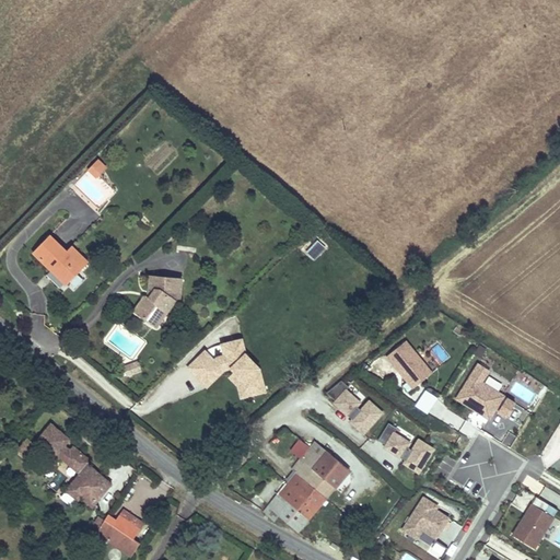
[(97,178),(108,166),(98,158),(88,170),(97,178)]
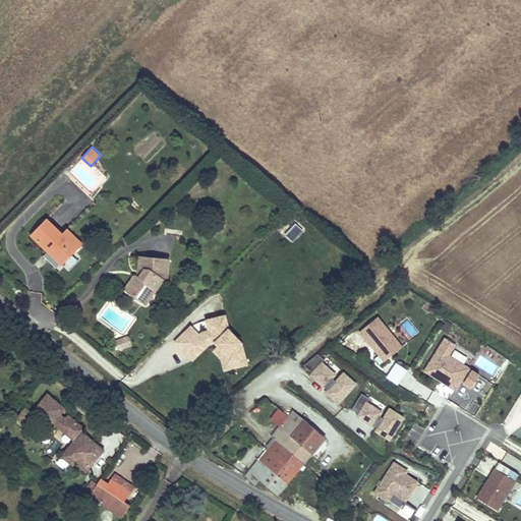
[(33,213),(17,229),(34,246),(36,244),(39,247),(38,249),(47,259),(63,244),(49,230),(33,213)]
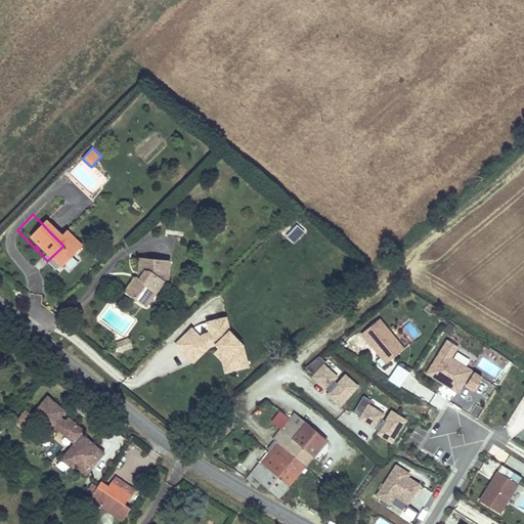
[(54,226),(49,231),(63,246),(69,241),(54,226)]
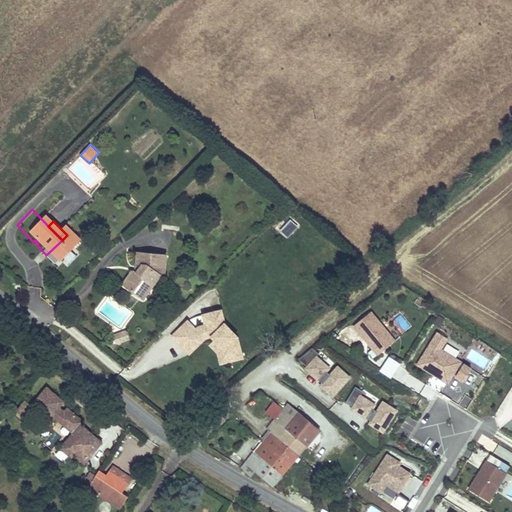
[(166,273),(168,252),(136,250),(135,262),(138,262),(142,263),(142,265),(139,270),(134,269),(132,271),(131,270),(121,284),(134,292),(144,290),(149,282),(153,285),(162,272),(166,273)]
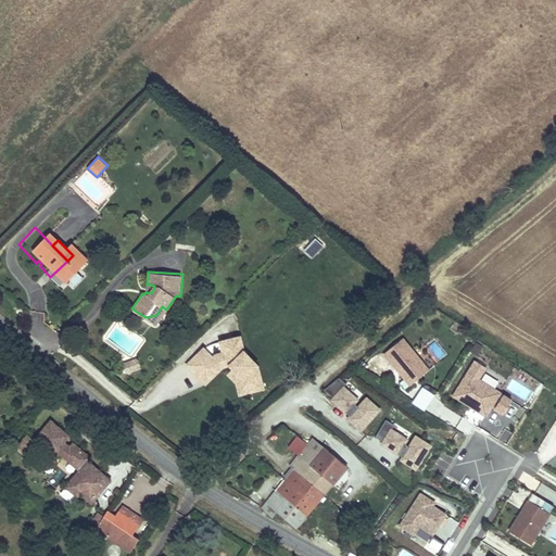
[(156,325),(166,310),(162,306),(156,315),(146,317),(156,325)]
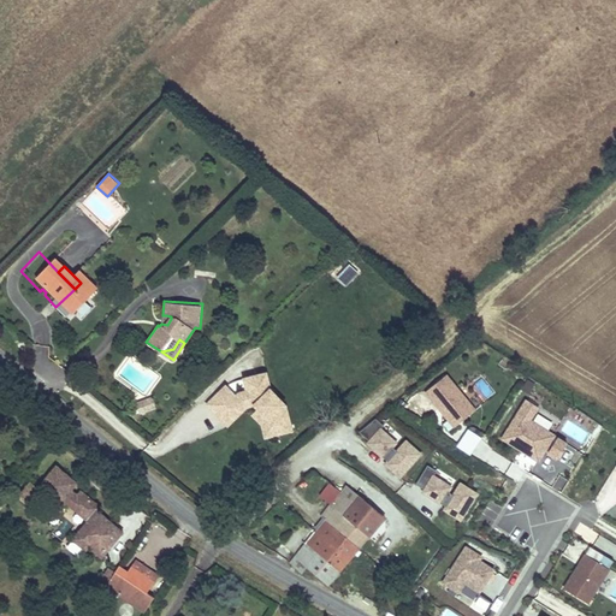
[(238,390),(235,394),(226,384),(205,404),(226,427),(248,408),(255,406),(258,407),(250,414),(260,425),(264,438),(294,431),(288,404),(289,402),(271,385),(267,371),(242,377),(244,389),(238,390)]
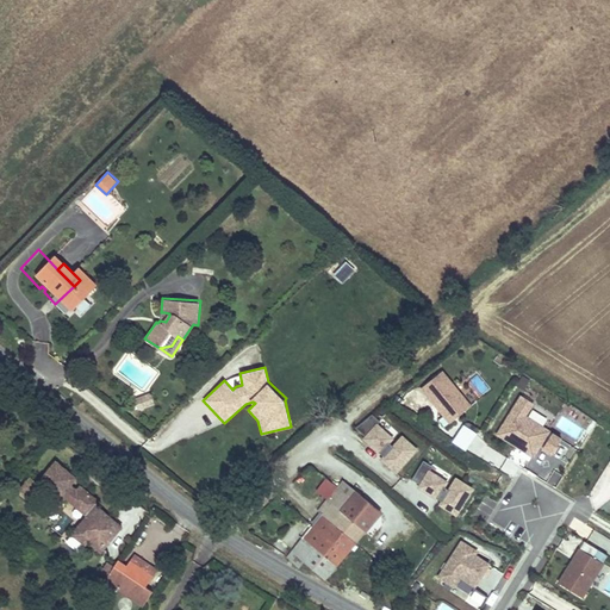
[(442,373),(421,390),(450,424),(471,406),(442,373)]
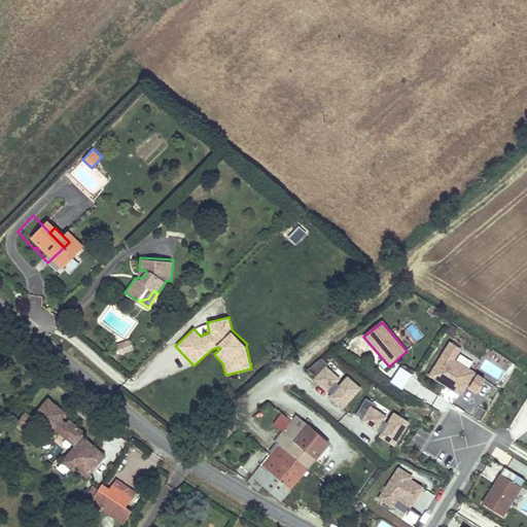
[(133,349),(130,341),(116,345),(119,354),(133,349)]
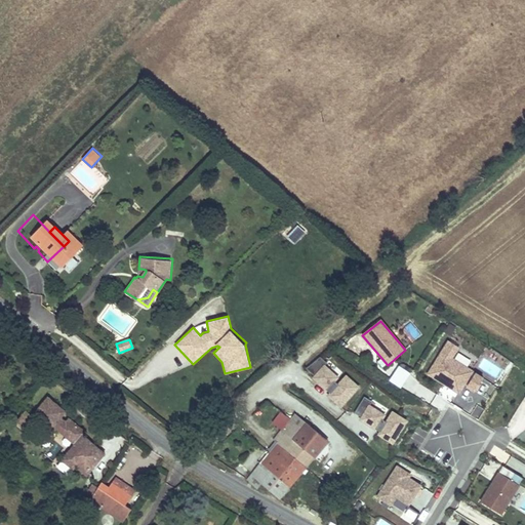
[(425,374),(458,394),(463,386),(474,392),(483,377),(473,371),(473,370),(453,358),(459,348),(446,339),(425,374)]
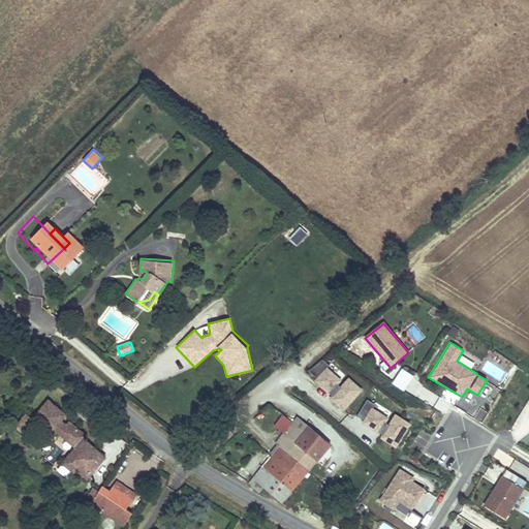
[(332,368),(322,359),(310,372),(318,380),(317,381),(329,393),(331,391),(336,395),(332,400),(343,411),(362,392),(348,379),(341,387),(338,384),(341,381),(329,370),(332,368)]
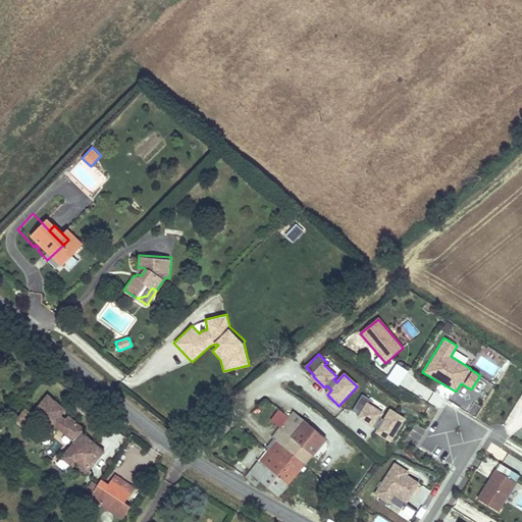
[(400,385),(409,369),(397,362),(387,378),(400,385)]
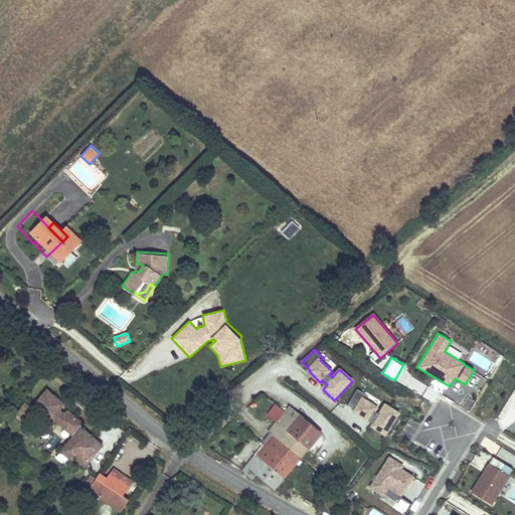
[(423,393),(427,385),(405,372),(400,380),(423,393)]
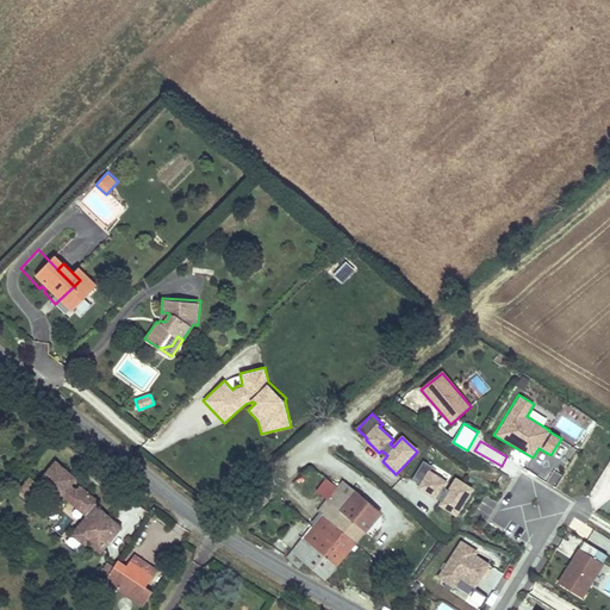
[(76,479),(56,462),(37,484),(30,478),(18,492),(35,505),(45,492),(60,505),(66,498),(88,516),(73,534),(85,545),(88,541),(101,552),(122,528),(97,506),(100,503),(80,486),(76,491),(70,485),(76,479)]
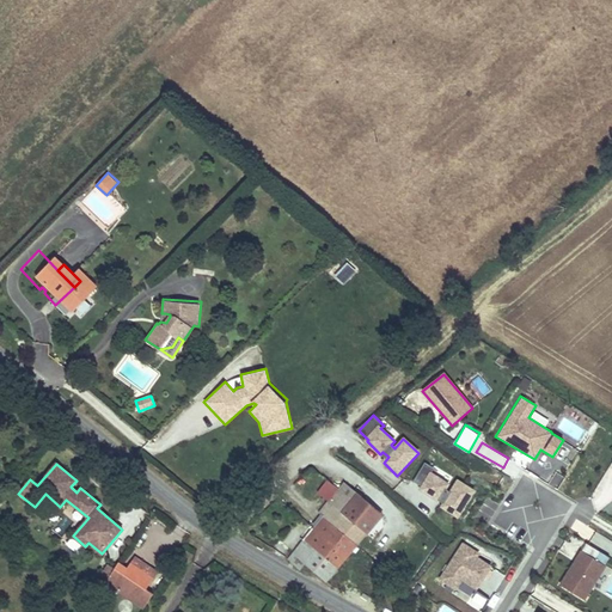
[(440,508),(458,518),(473,491),(458,483),(452,494),(445,490),(448,485),(429,475),(432,470),(426,466),(417,482),(424,485),(421,491),(438,500),(439,499),(444,501),(440,508)]
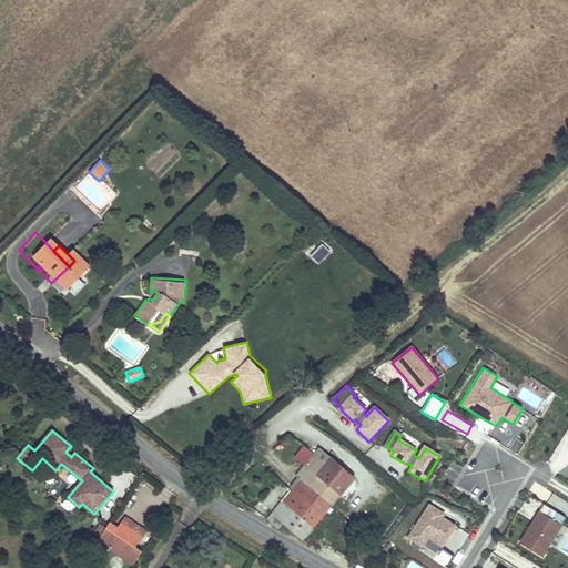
[(302,465),(312,453),(303,445),(293,456),(302,465)]
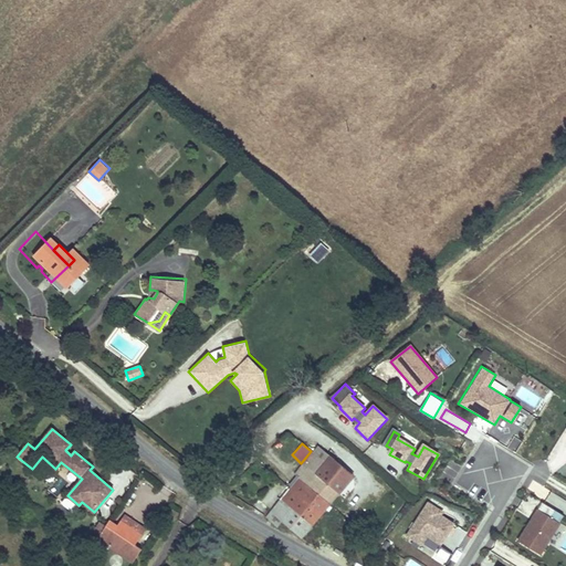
[(329,504),(354,475),(316,444),(311,451),(301,463),(292,473),(300,479),(329,504)]
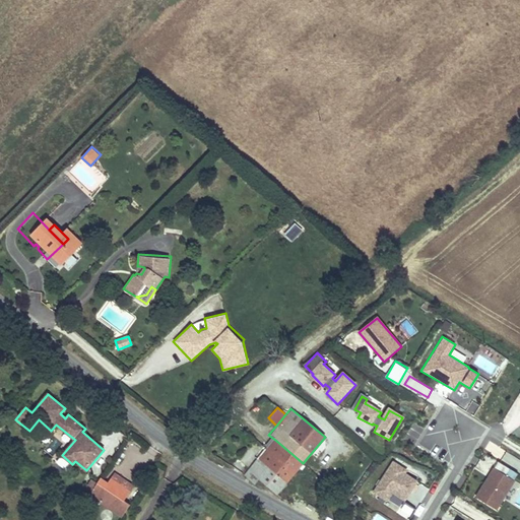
[(275,440),(245,475),(255,483),(259,479),(276,495),(303,463),(275,440)]
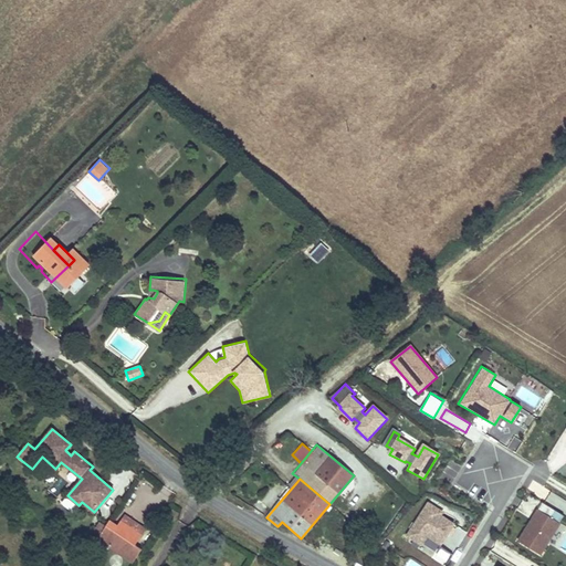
[(454,523),(441,514),(443,511),(427,500),(404,536),(421,546),(427,537),(440,545),(454,523)]
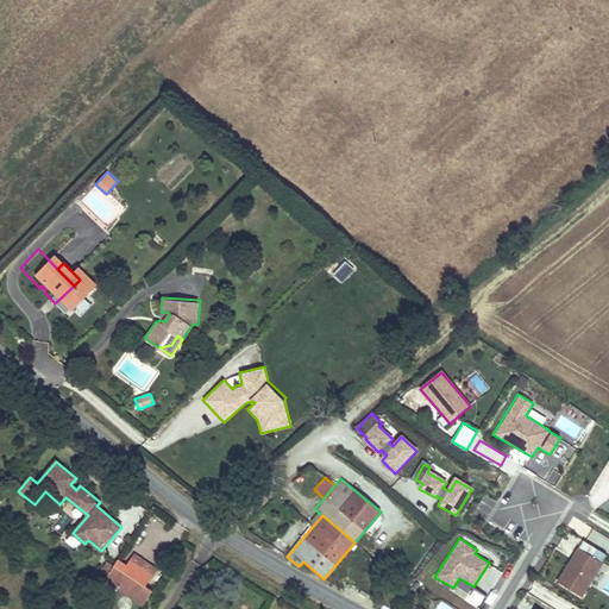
[(602,562),(576,546),(556,582),(581,597),(602,562)]
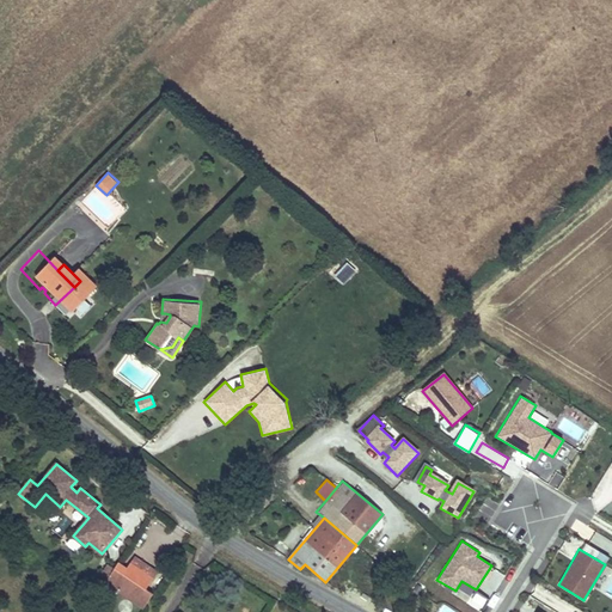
[(132,563),(153,579),(158,571),(136,557),(132,563)]
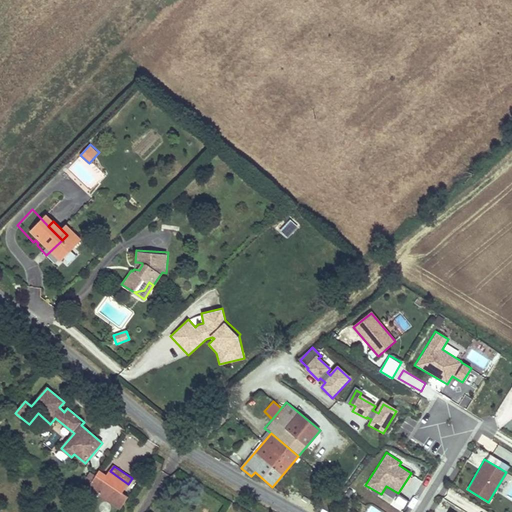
[(128,484),(110,471),(106,476),(99,471),(89,487),(120,509),(128,497),(122,492),(128,484)]
